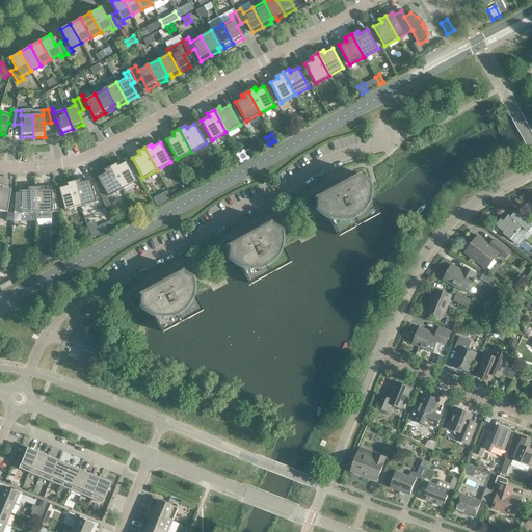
[(116,163),(110,166),(122,189),(136,181),(126,161),(117,165),(116,163)]
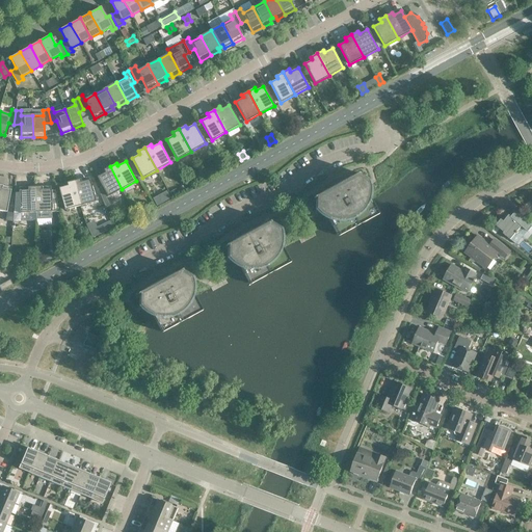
[(122,189),(110,166),(104,170),(105,173),(97,177),(108,196),(122,189)]
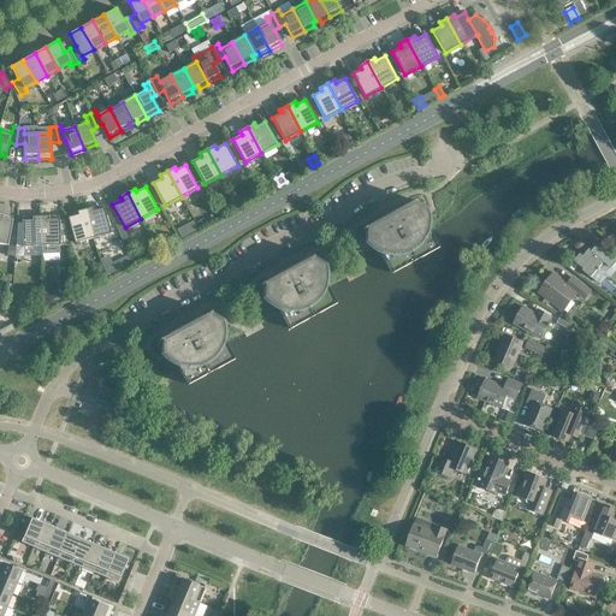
[(415,201),(406,206),(363,229),(363,230),(366,229),(365,244),(366,243),(368,247),(371,249),(374,250),(380,254),(389,270),(400,264),(402,268),(427,254),(425,250),(436,244),(427,229),(427,221),(427,218),(427,214),(426,211),(414,202),(415,202),(415,201)]
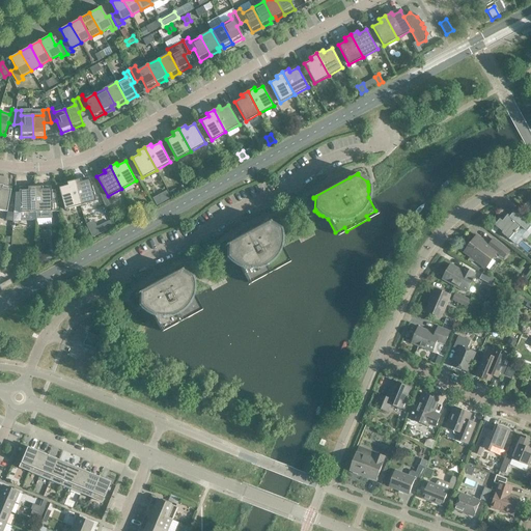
[(80,178),(74,180),(80,205),(95,201),(89,179),(81,182),(80,178)]
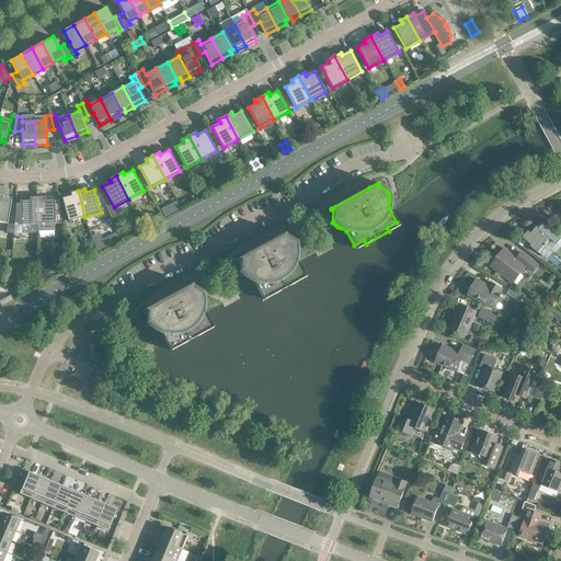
[(84,217),(78,191),(70,193),(71,196),(61,198),(68,221),(84,217)]
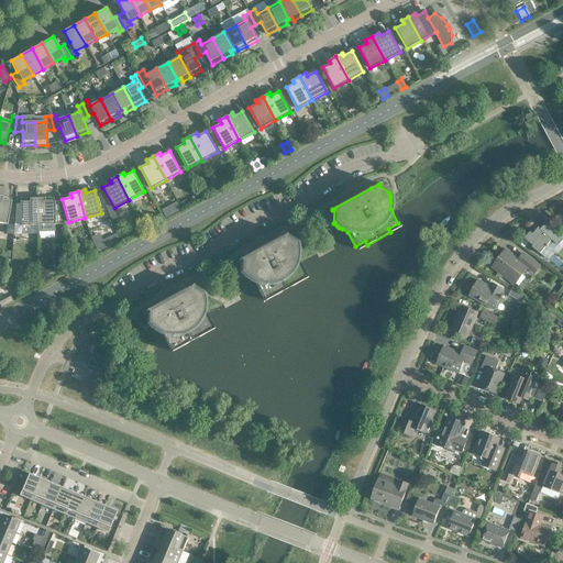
[(3,196),(0,195),(0,223),(8,224),(11,201),(2,199),(3,196)]
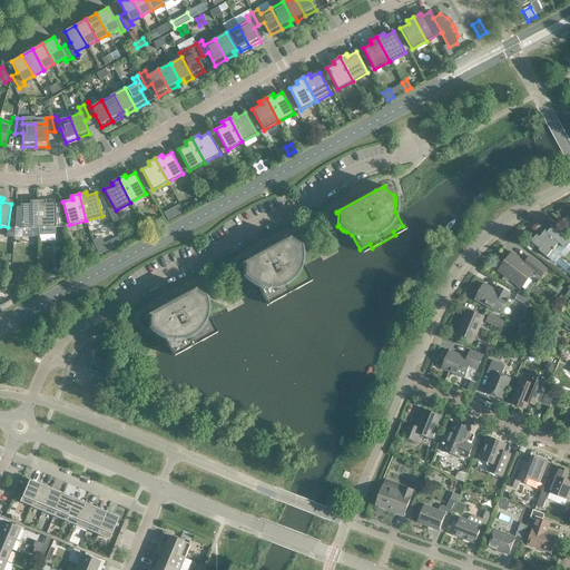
[(45,199),(37,200),(38,227),(56,227),(55,203),(45,203),(45,199)]
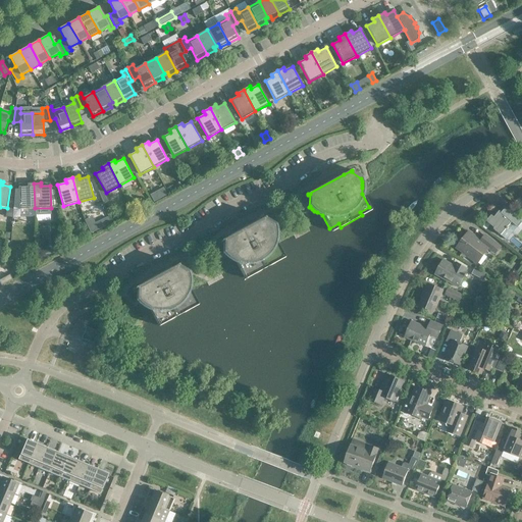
[(35,208),(34,184),(27,184),(28,187),(18,187),(19,209),(35,208)]
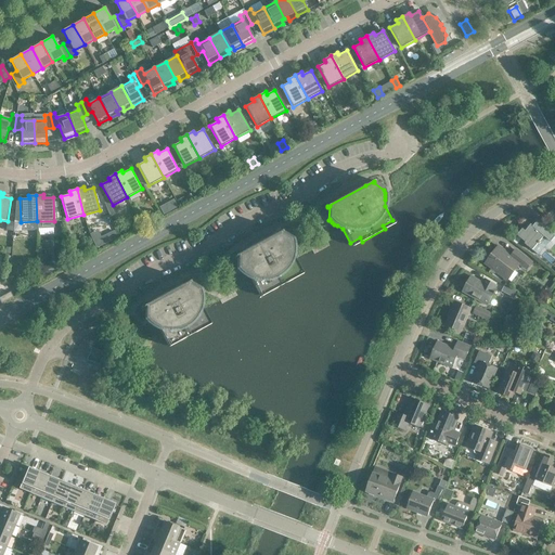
[(102,197),(111,217),(115,214),(105,196),(102,197)]
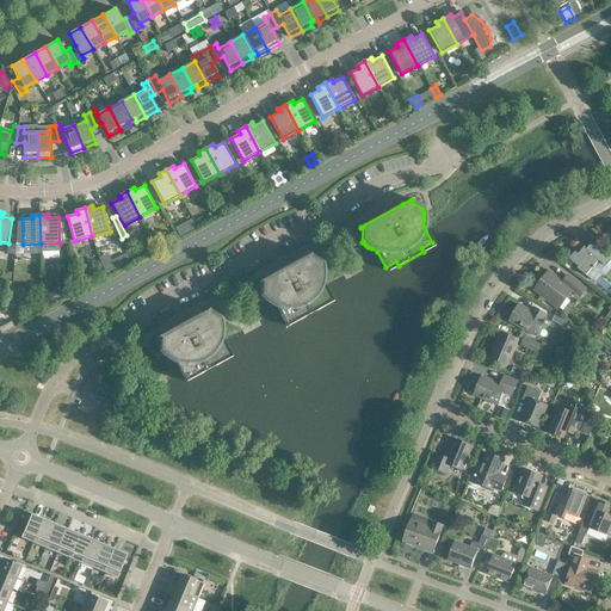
[(196,228),(191,220),(176,228),(179,236),(196,228)]
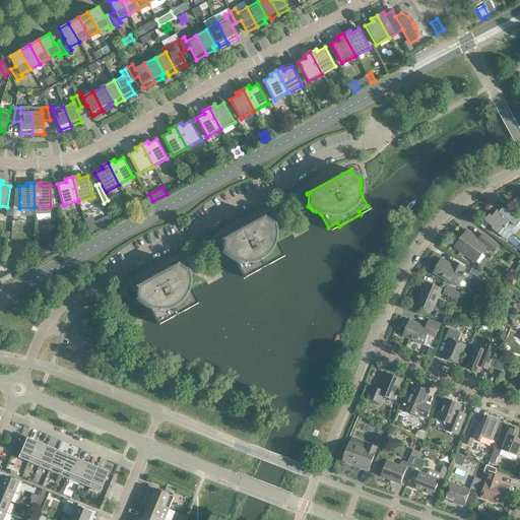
[(493,216),(490,214),(484,220),(493,228),(492,229),(499,235),(505,229),(506,229),(507,228),(508,230),(511,225),(514,229),(519,221),(519,220),(504,207),(500,211),(498,210),(493,216)]
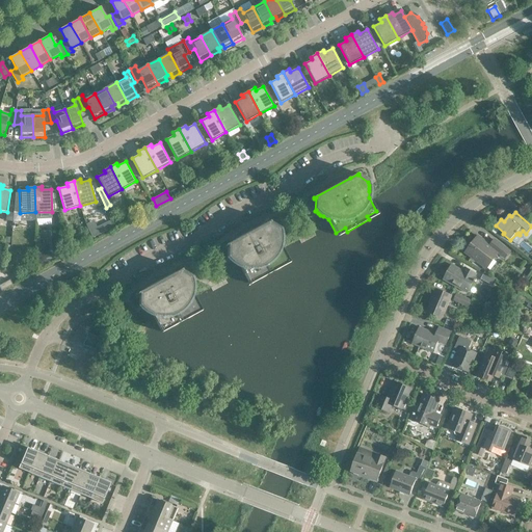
[(270,221),(263,225),(225,245),(227,246),(228,246),(228,259),(230,261),(233,263),(235,265),(240,267),(247,282),(257,276),(259,280),(281,268),(278,264),(288,259),(281,245),(281,240),(281,236),(281,233),(280,230),(281,230),(269,223),(270,222),(270,221)]
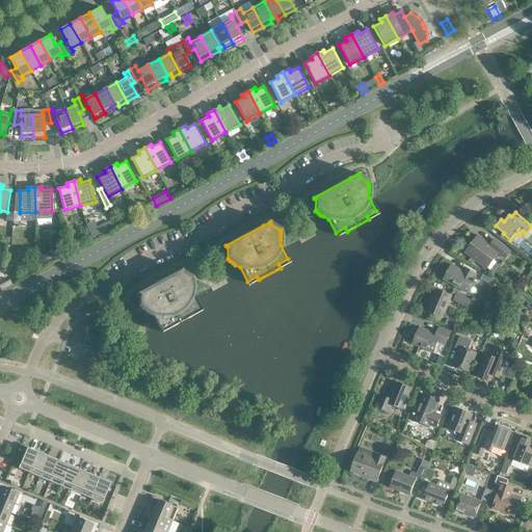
[(495,240),(490,245),(478,236),(466,253),(486,269),(497,256),(503,260),(510,251),(495,240)]
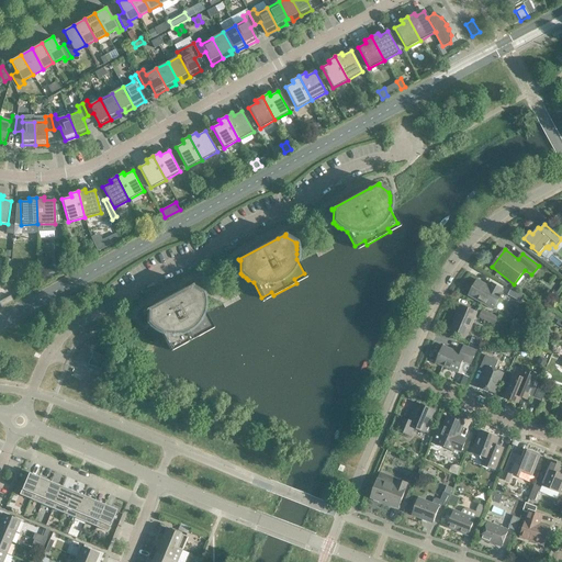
[(48,280),(59,273),(55,266),(45,272),(48,280)]
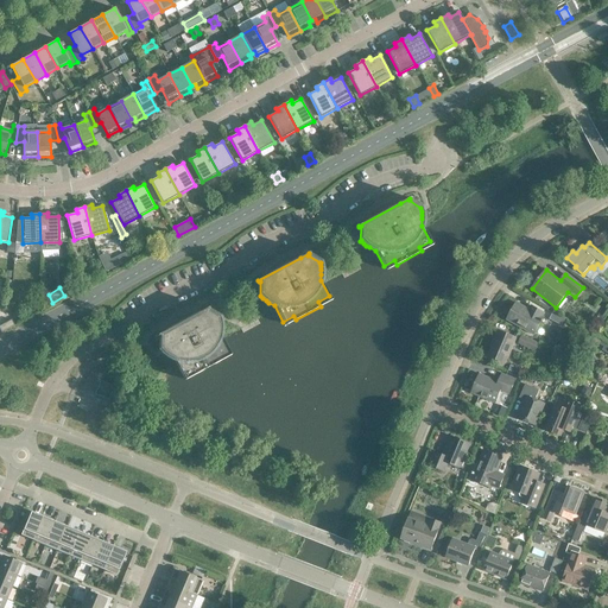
[(518,304),(508,321),(534,335),(544,318),(543,317),(545,314),(532,305),(530,310),(518,304)]
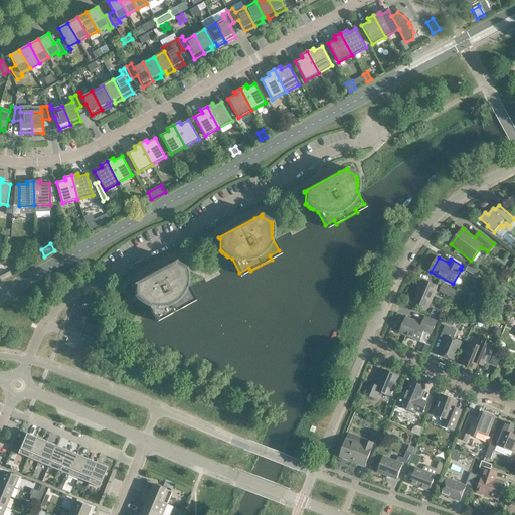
[(176,261),(169,265),(133,285),(134,286),(135,285),(135,297),(138,299),(140,301),(142,303),(147,305),(155,319),(163,314),(165,318),(187,306),(185,302),(193,298),(186,284),(187,279),(186,276),(186,273),(185,270),(186,269),(175,263),(177,262),(176,261)]
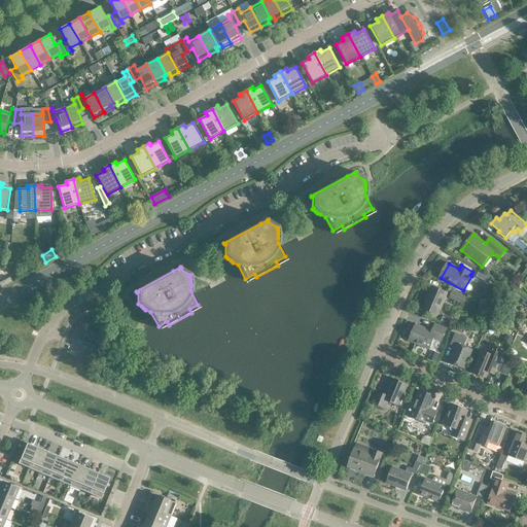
[(492,277),(480,271),(477,276),(489,283),(492,277)]
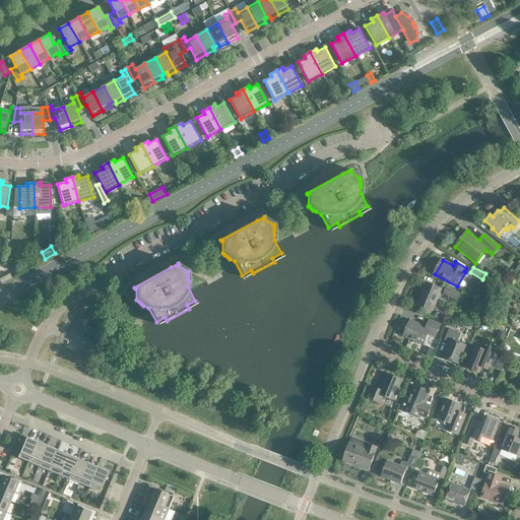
[(9,273),(0,278),(0,282),(1,284),(12,278),(9,273)]
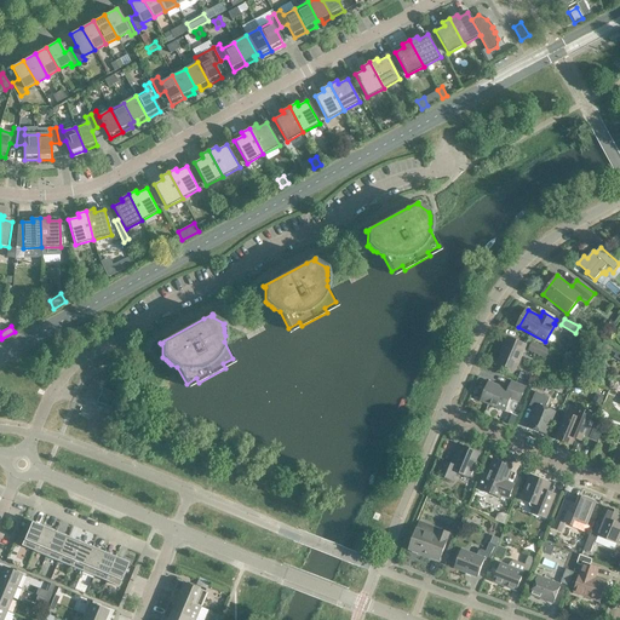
[(526,344),(509,338),(498,363),(515,371),(526,344)]
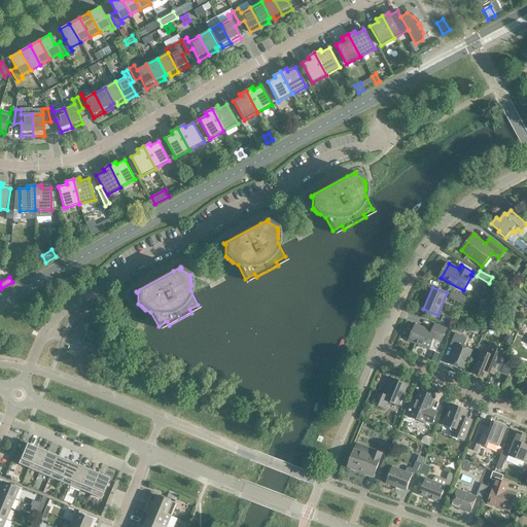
[(515,291),(511,299),(517,302),(521,294),(515,291)]
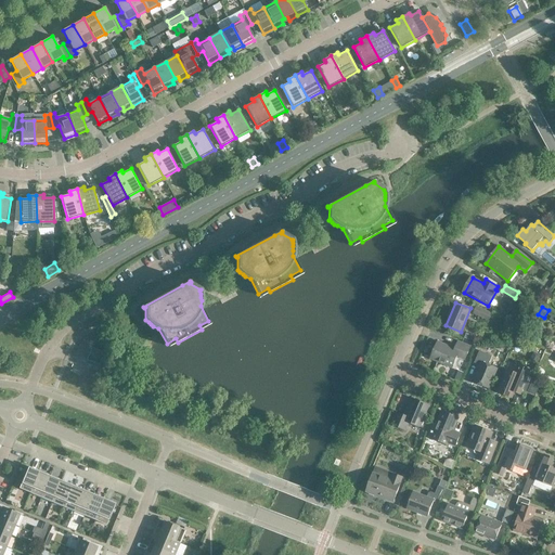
[(491,314),(476,308),(473,314),(488,322),(491,314)]
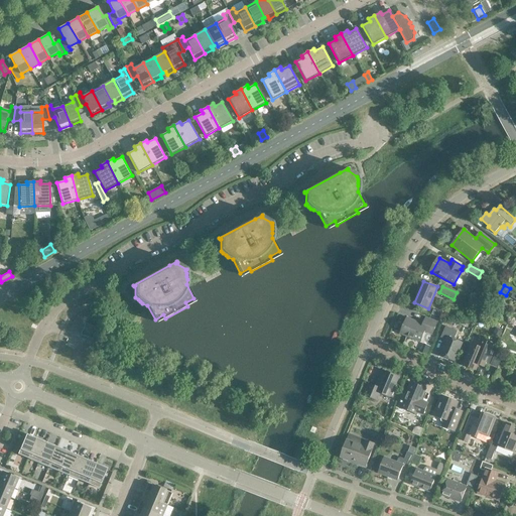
[(445,314),(433,309),(431,314),(443,319),(445,314)]
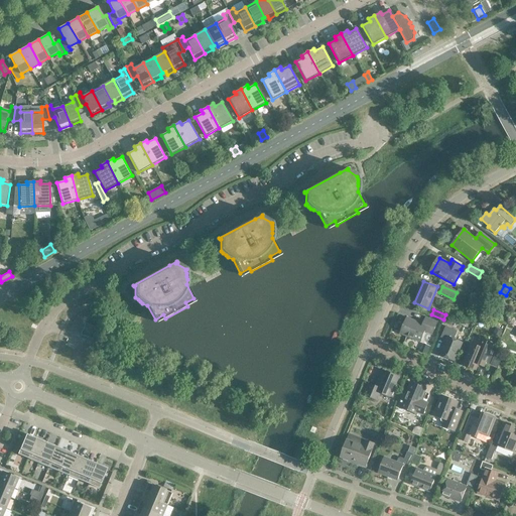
[(400,334),(412,339),(420,342),(424,331),(432,335),(437,323),(426,317),(423,325),(407,317),(400,334)]
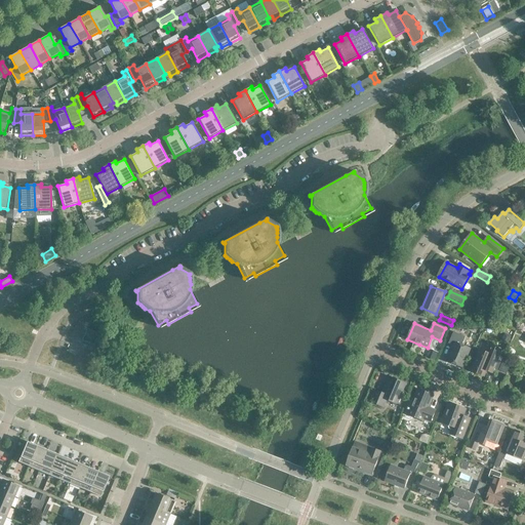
[(101,334),(87,328),(82,340),(95,346),(101,334)]
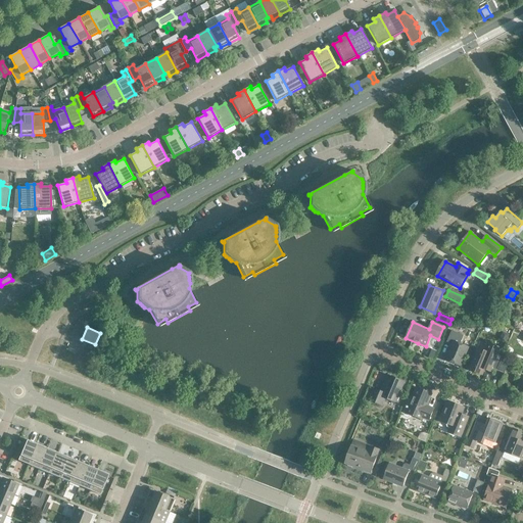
[(468,347),(461,344),(464,335),(452,330),(446,342),(453,344),(445,360),(460,366),(468,347)]
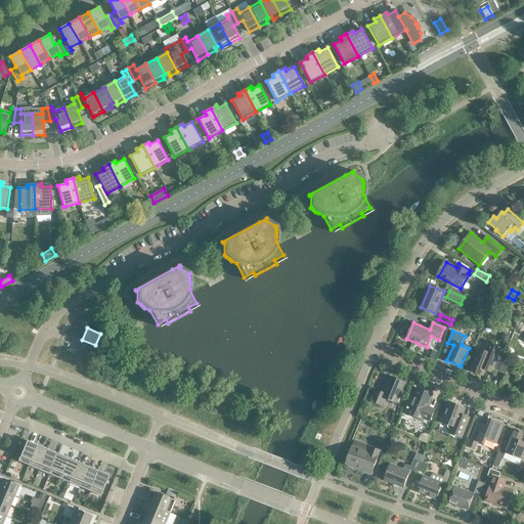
[(501,351),(494,348),(491,354),(479,349),(471,368),(483,374),(485,369),(492,373),(501,351)]
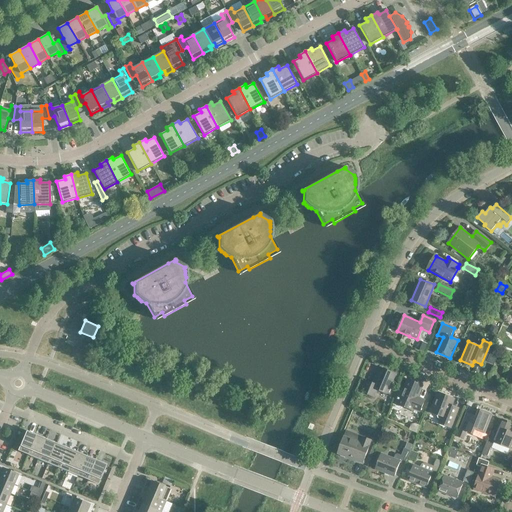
[(487,361),(492,349),(487,348),(483,359),(487,361)]
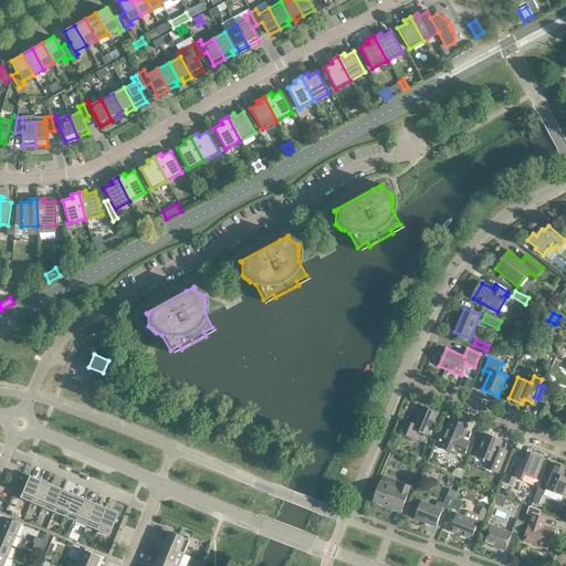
[(546,402),(552,390),(544,386),(538,399),(546,402)]
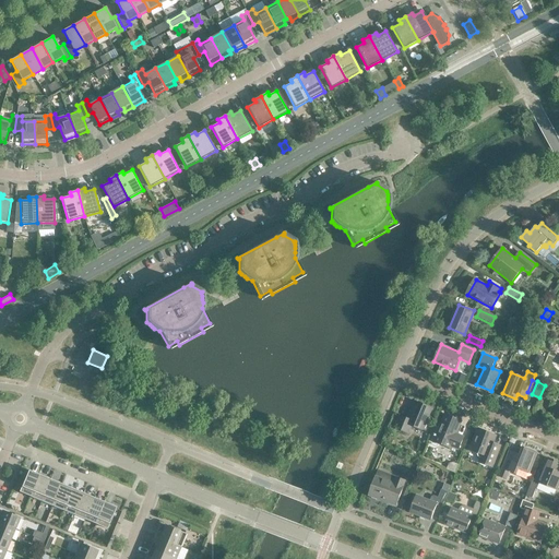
[(432,408),(415,402),(407,418),(401,416),(395,428),(408,433),(412,425),(424,430),(432,408)]
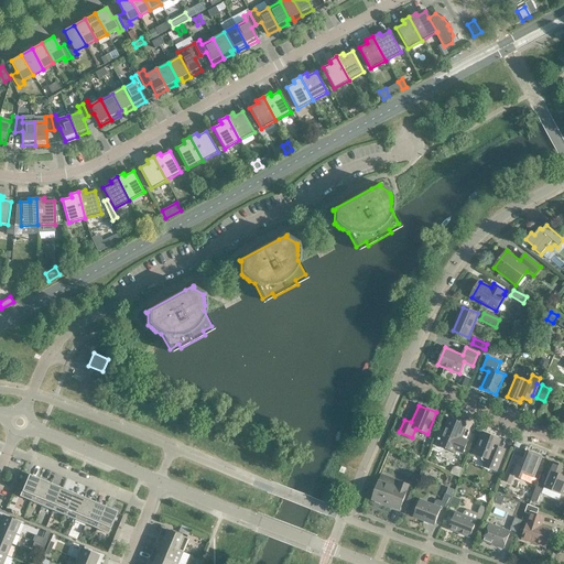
[(455,451),(462,453),(463,454),(468,441),(461,437),(465,426),(448,420),(441,438),(438,438),(438,440),(440,441),(438,445),(454,452),(455,451)]
